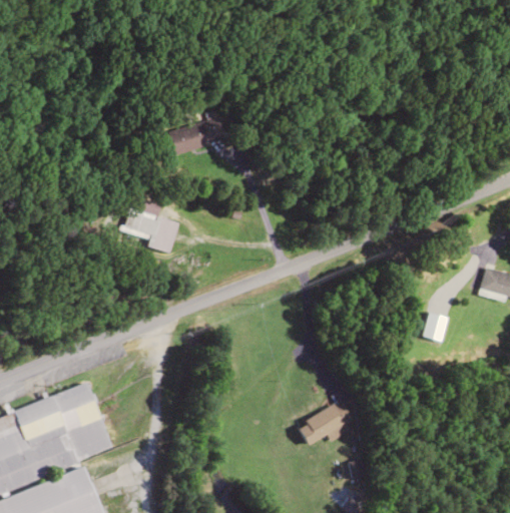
[(169,129),(174,150),(224,139),(219,118),(169,129)]
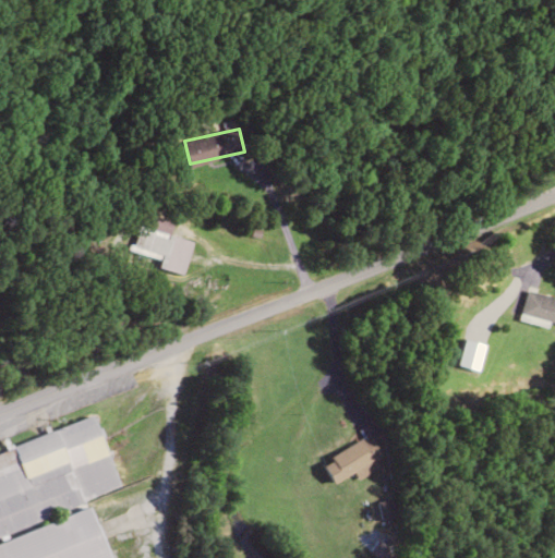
[(554,296),(529,291),(522,314),(554,322),(554,296)]
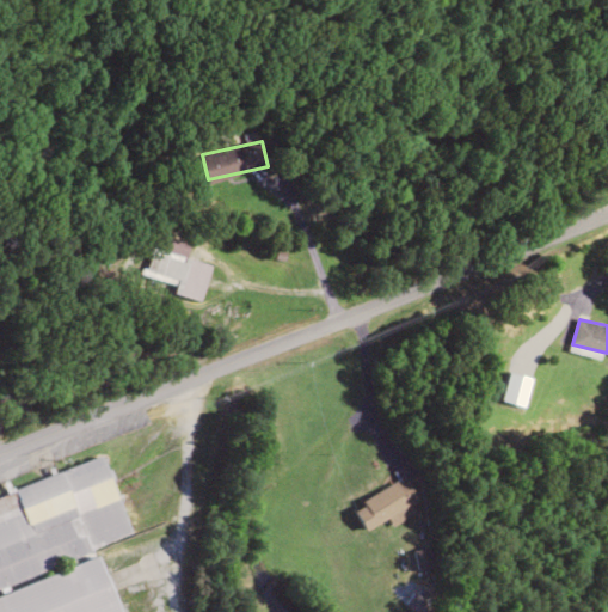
[(0,587),(136,539),(108,458),(0,496),(0,587)]
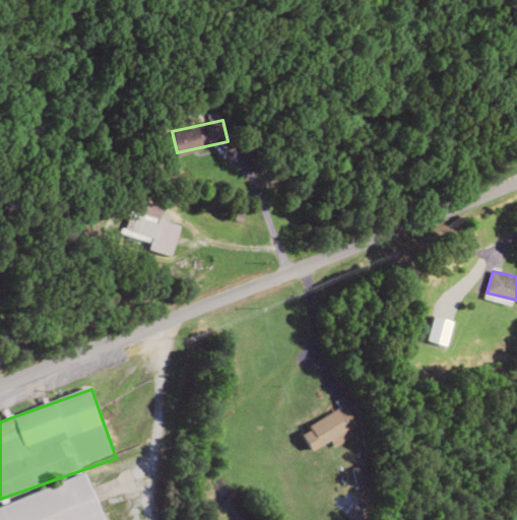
[(302,430),(313,450),(332,441),(335,446),(356,436),(351,427),(357,425),(347,406),(302,430)]
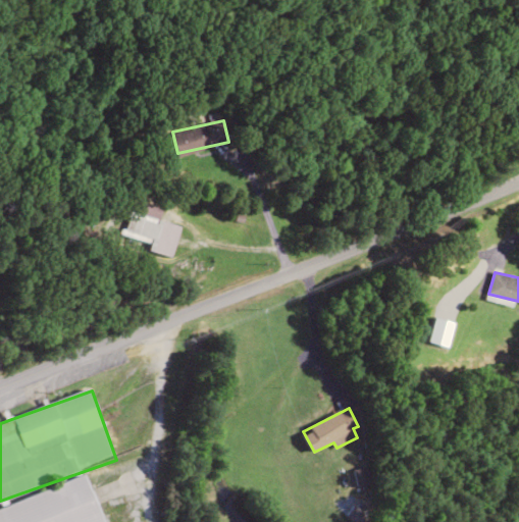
[(0,521),(105,521),(88,474),(0,507),(0,521)]
